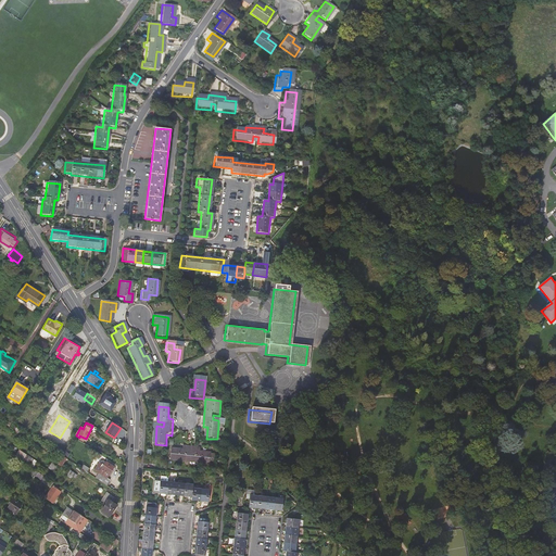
[(14,425),(11,429),(19,434),(21,431),(14,425)]
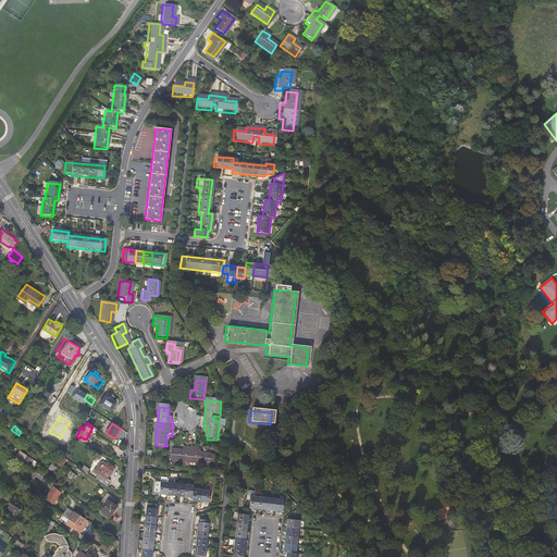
[(173,452),(172,462),(211,466),(212,456),(201,454),(201,450),(185,448),(184,453),(173,452)]
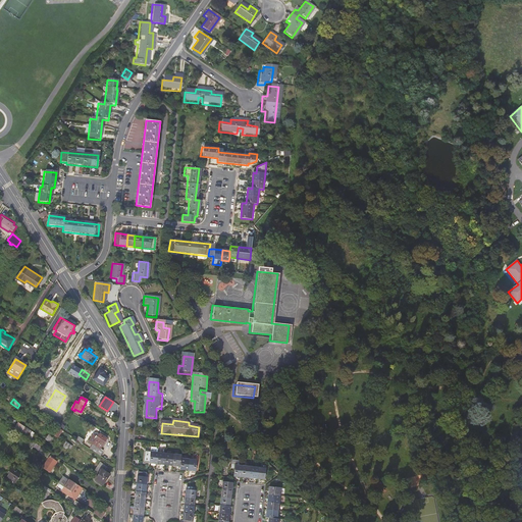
[(54,425),(49,433),(53,435),(57,427),(54,425)]
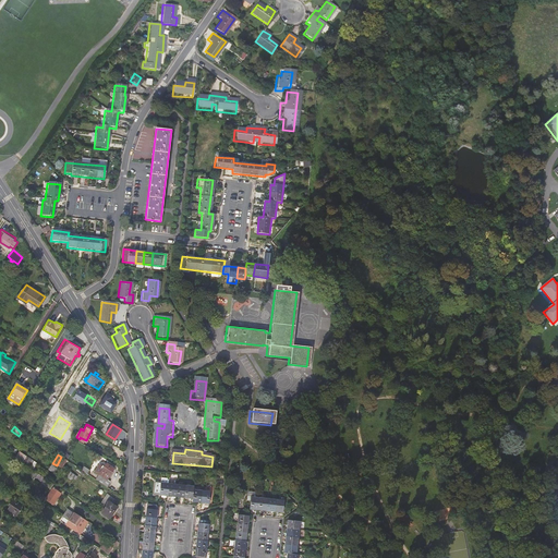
[(60,469),(65,460),(61,457),(57,465),(60,469)]
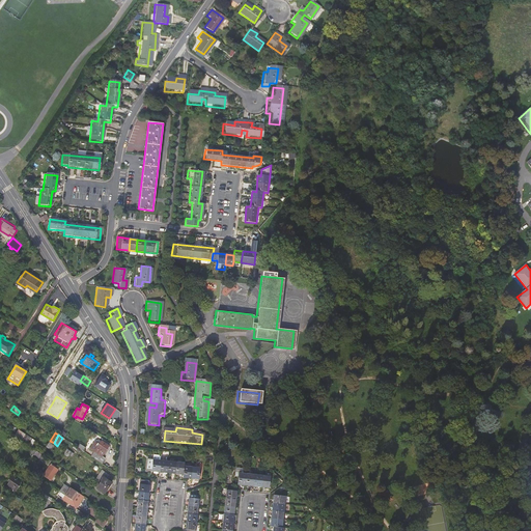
[(26,436),(22,442),(27,445),(31,439),(26,436)]
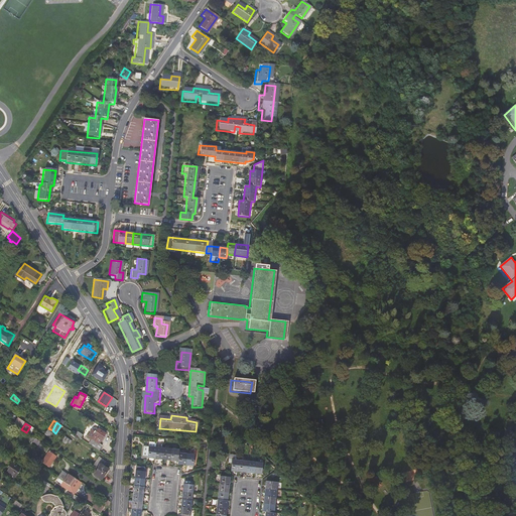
[(91,438),(87,442),(98,449),(101,445),(99,443),(105,433),(98,428),(96,430),(94,429),(92,429),(88,436),(91,438)]
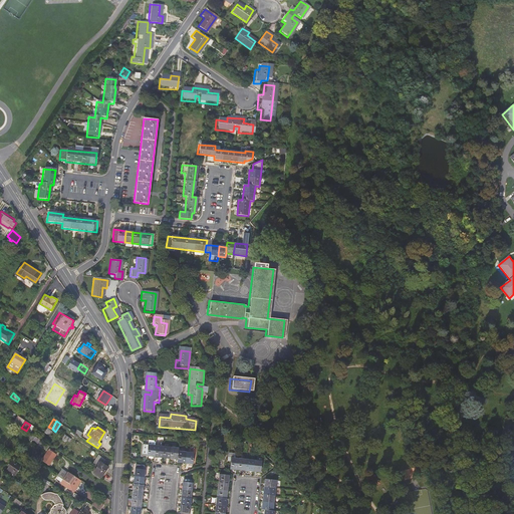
[(64,435),(61,440),(69,443),(71,438),(64,435)]
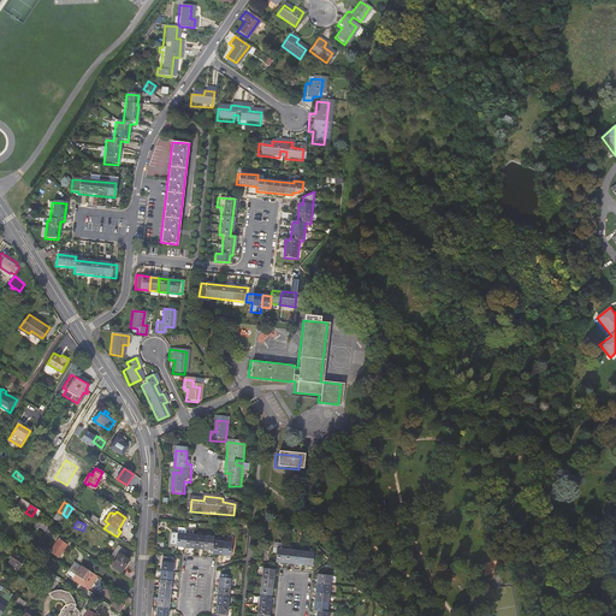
[(47,534),(51,529),(46,526),(41,523),(39,528),(47,534)]
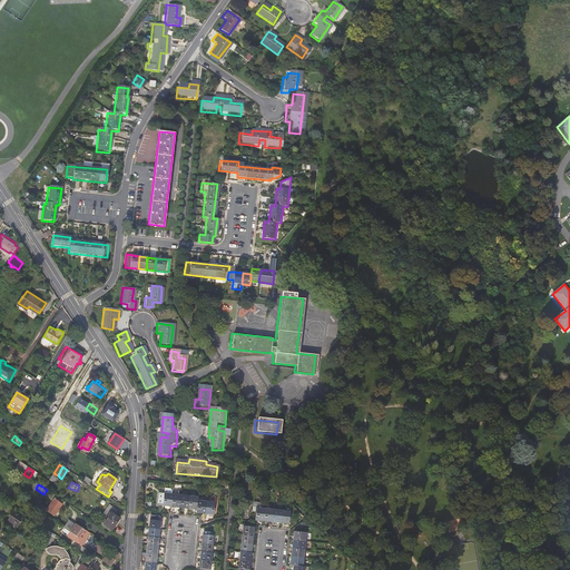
[(198,510),(198,514),(216,516),(217,503),(199,501),(199,498),(160,493),(159,505),(165,505),(164,507),(198,510)]
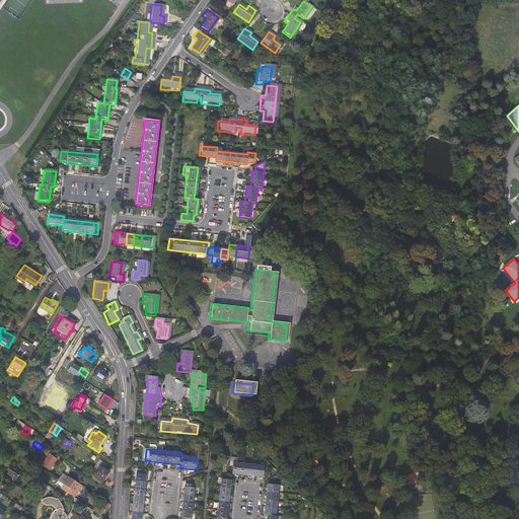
[(49,454),(41,465),(49,469),(56,459),(49,454)]
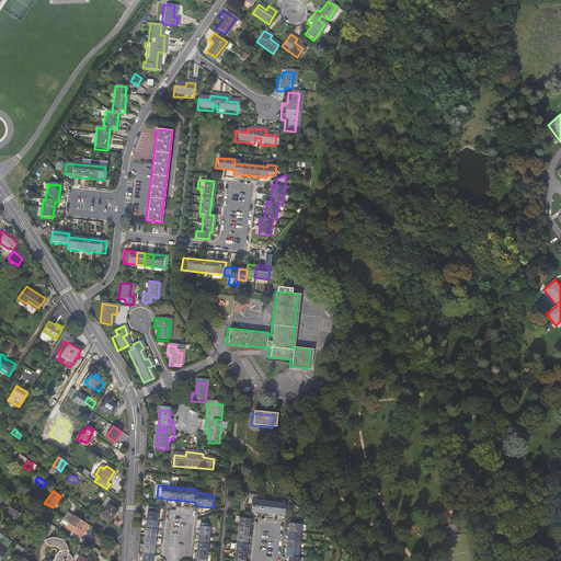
[(254,502),(253,514),(286,516),(287,505),(254,502)]
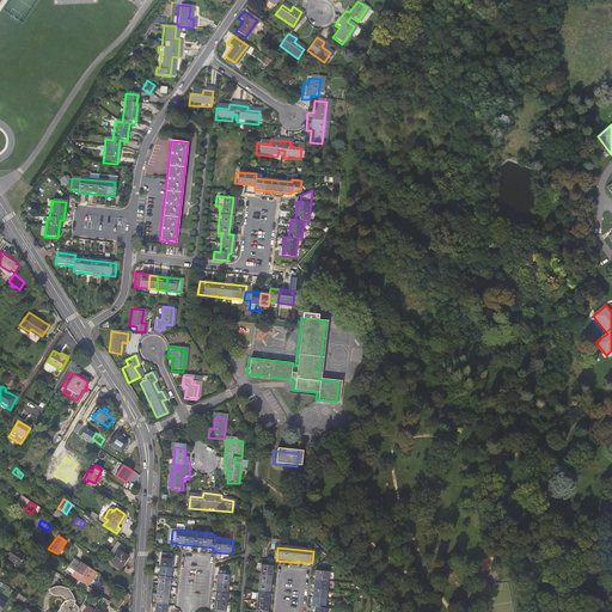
[(13,549),(10,555),(11,556),(8,560),(18,565),(23,558),(18,554),(19,552),(13,549)]
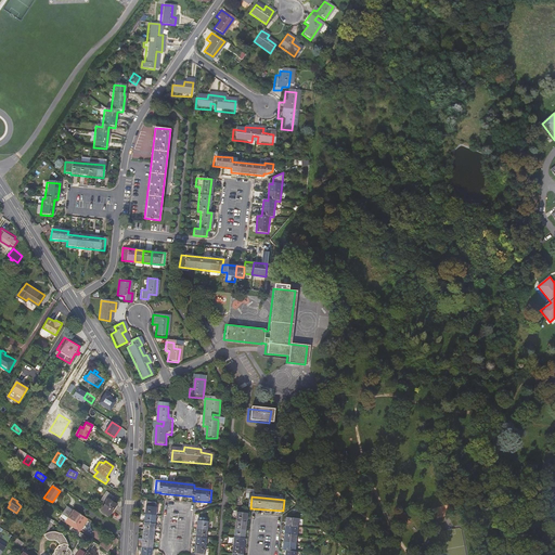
[(105,503),(113,508),(116,505),(113,502),(107,499),(105,503)]
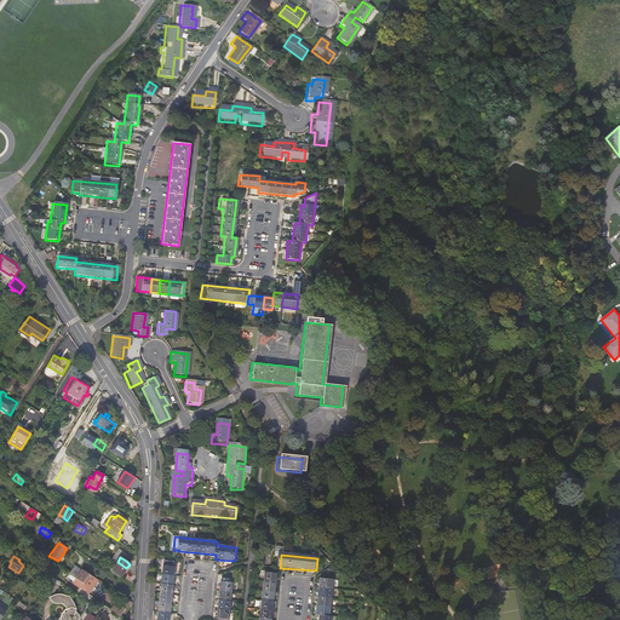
[(126,568),(118,562),(112,570),(121,577),(126,568)]
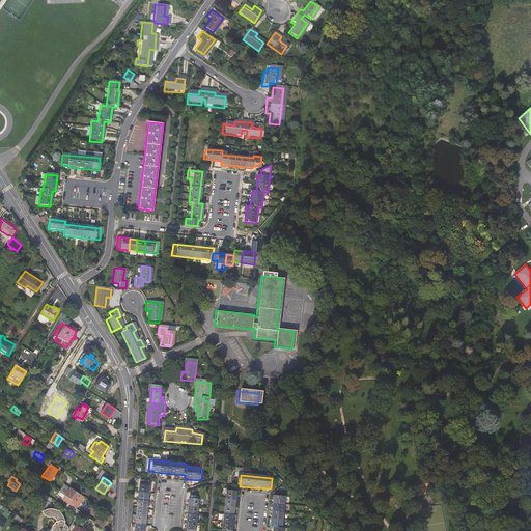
[(141,485),(141,494),(151,494),(151,486),(150,486),(150,482),(142,481),(141,485)]
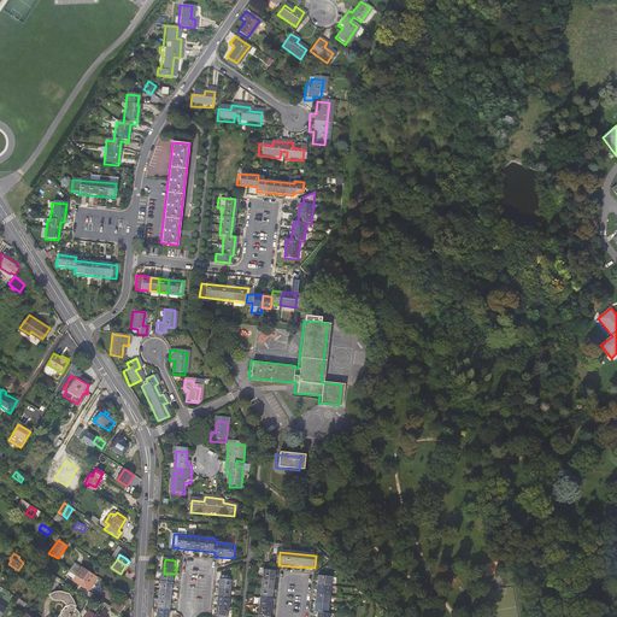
[(74,563),(69,571),(70,573),(75,575),(81,568),(74,563)]
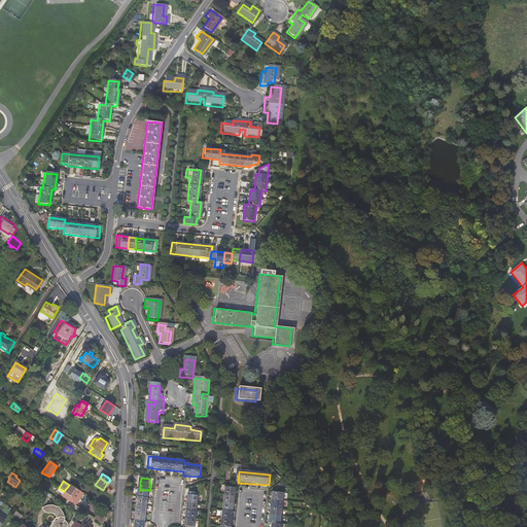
[(77,500),(83,492),(69,483),(69,485),(64,491),(77,500)]
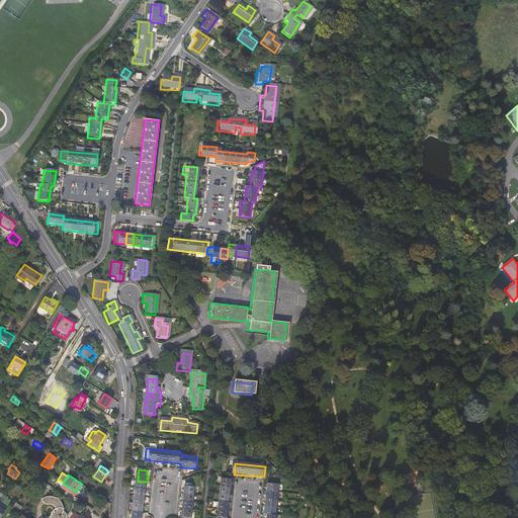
[(61,486),(63,483),(59,481),(58,480),(54,477),(52,480),(61,486)]
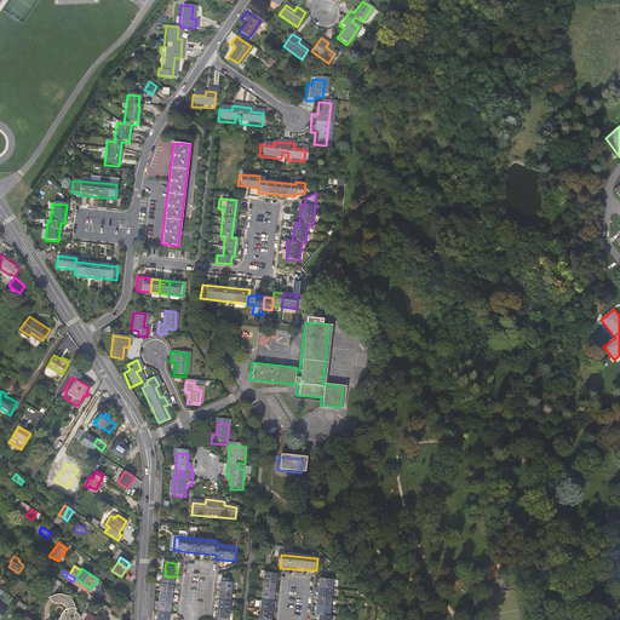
[(535,578),(535,579),(535,580),(535,581),(537,583),(538,584),(539,584),(540,584),(541,584),(544,584),(544,583),(545,583),(546,581),(546,579),(546,578),(546,577),(546,575),(545,574),(544,573),(543,573),(541,573),(540,573),(538,573),(537,574),(537,575),(535,577),(535,578)]
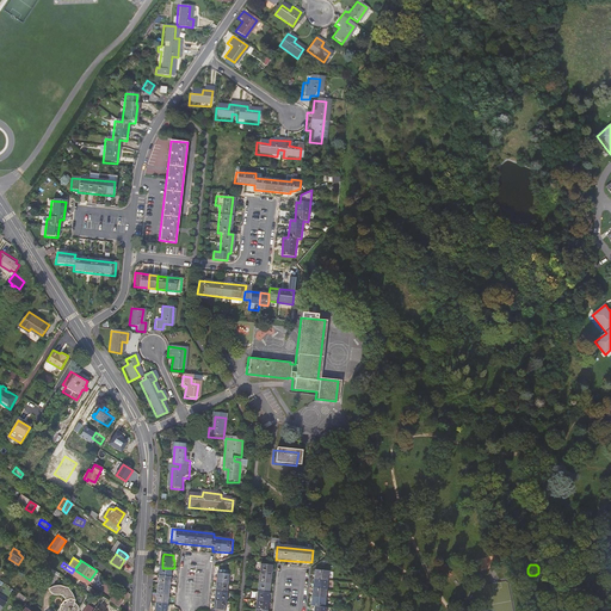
[(263,566),(258,610),(270,610),(276,567),(263,566)]
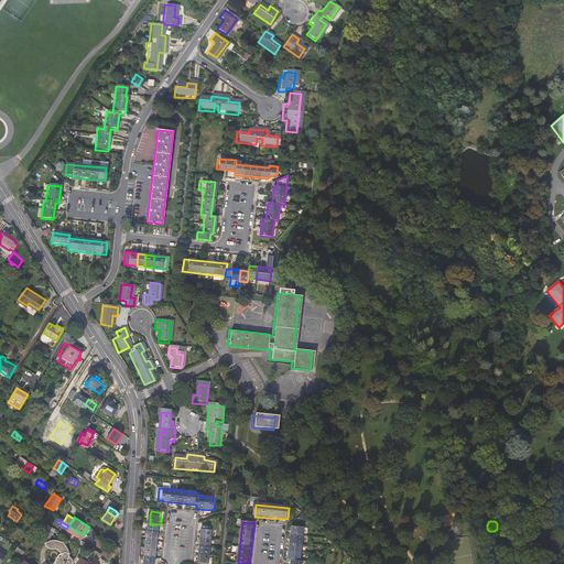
[(156,563),(158,559),(161,524),(150,524),(145,560),(145,563),(156,563)]
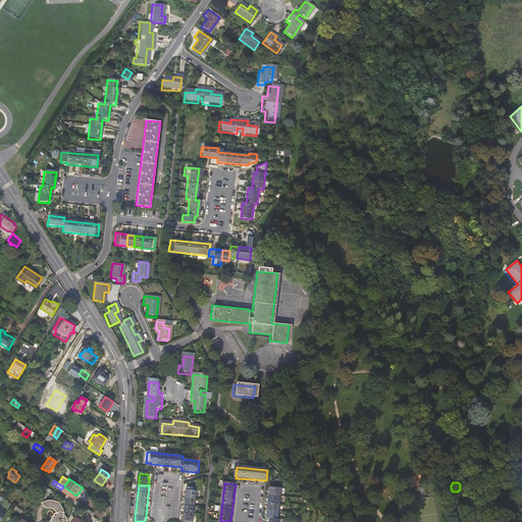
[(270,519),(269,521),(278,521),(279,520),(278,520),(281,489),(269,488),(266,519),(270,519)]
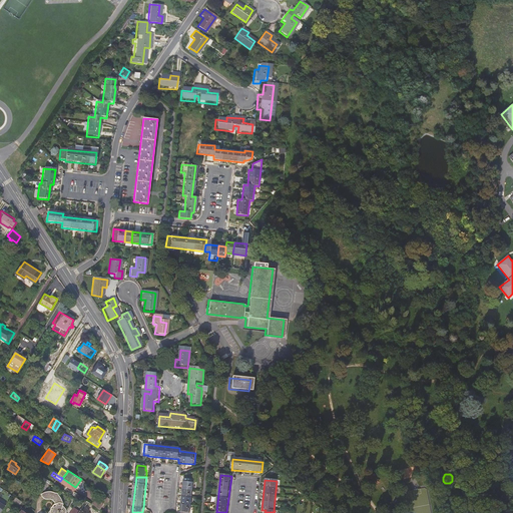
[(182,512),(181,512),(191,512),(194,483),(184,482),(181,512),(182,512)]
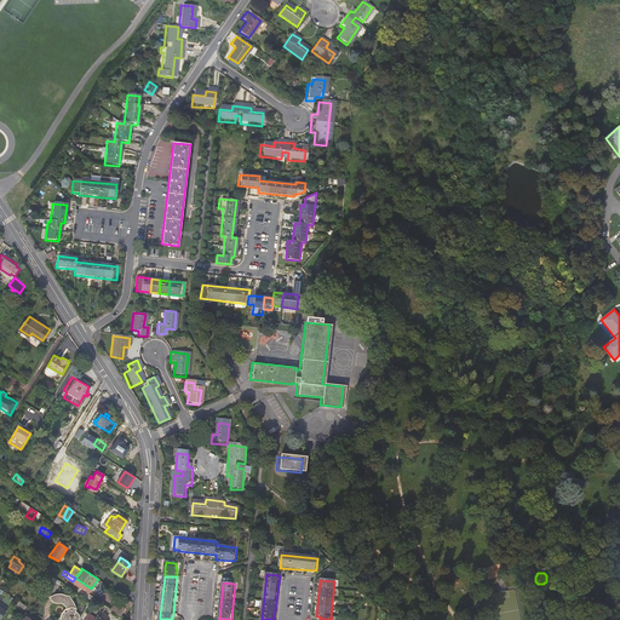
[(76,619),(76,618),(75,616),(74,615),(74,614),(75,612),(75,609),(75,607),(75,604),(74,602),(73,598),(72,597),(69,595),(67,593),(65,592),(63,592),(61,591),(58,591),(56,591),(55,591),(53,591),(52,591),(51,592),(49,593),(47,595),(47,596),(49,597),(50,598),(51,598),(52,597),(55,597),(56,596),(57,596),(58,596),(61,596),(62,596),(63,597),(65,598),(67,600),(68,601),(69,603),(69,604),(70,606),(70,608),(69,609),(69,612),(67,612),(65,613),(64,614),(63,615),(62,618),(62,619),(61,619),(76,619)]
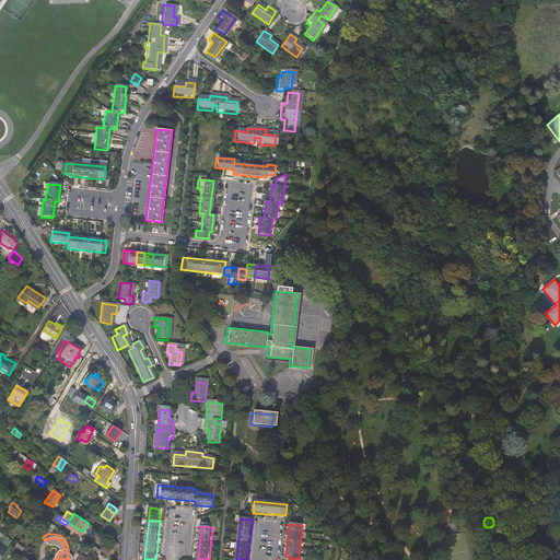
[(112,550),(104,545),(100,550),(108,556),(112,550)]
